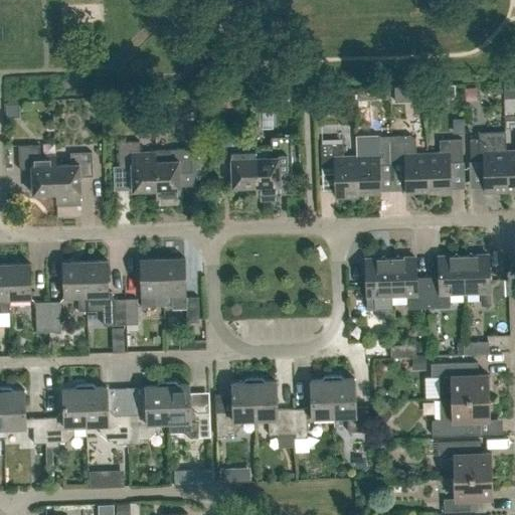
[(483,161),(484,192),(507,191),(507,188),(506,188),(505,150),(506,150),(505,131),(478,131),(478,138),(469,138),(470,161),(483,161)]
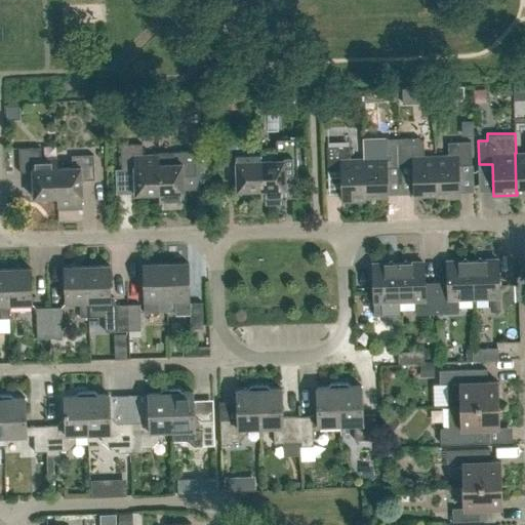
[(236,191),(260,190),(259,160),(260,160),(259,151),(244,152),(243,134),(221,135),(223,165),(235,165),(236,191)]
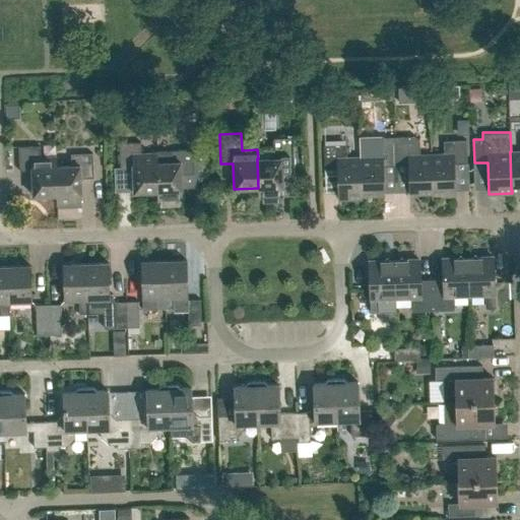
[(414,136),(407,136),(394,137),(395,166),(408,166),(409,194),(432,193),(431,154),(419,154),(419,140),(414,136)]
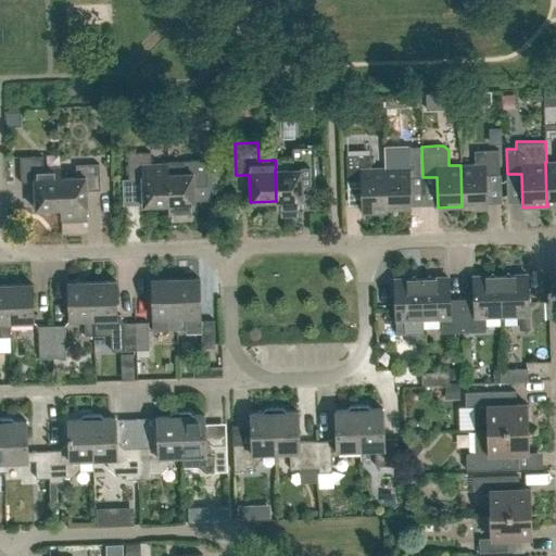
[(291,156),(275,158),(275,160),(276,169),(275,169),(276,201),(276,211),(280,211),(280,216),(299,215),(299,210),(302,210),(301,182),(315,182),(314,147),(291,148),(291,156)]
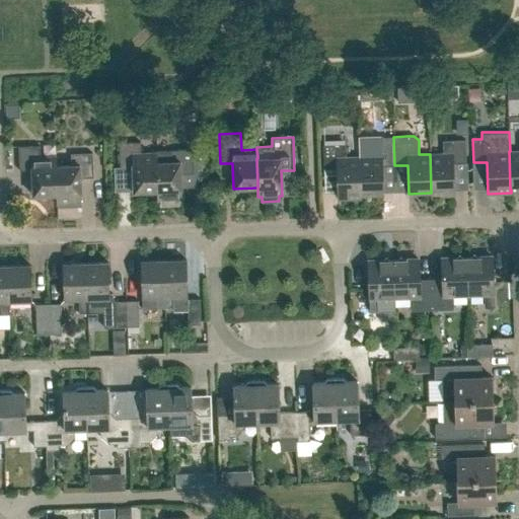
[(393,137),(380,137),(374,137),(368,143),(369,156),(359,156),(360,195),(361,195),(383,195),(382,165),(394,165),(393,137)]
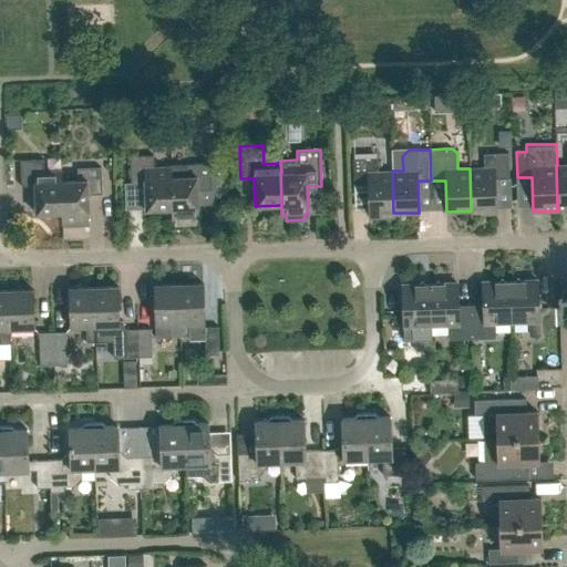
[(566,206),(566,150),(566,151),(566,157),(566,164),(557,165),(556,165),(557,207),(558,207),(566,206)]
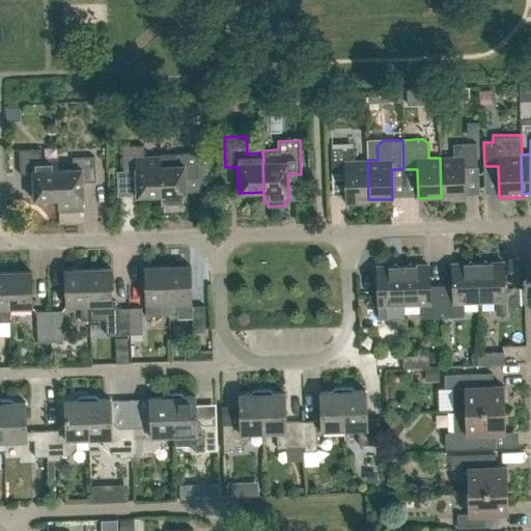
[(476,167),(475,143),(452,143),(453,157),(440,158),(441,197),(441,200),(465,199),(464,167),(476,167)]
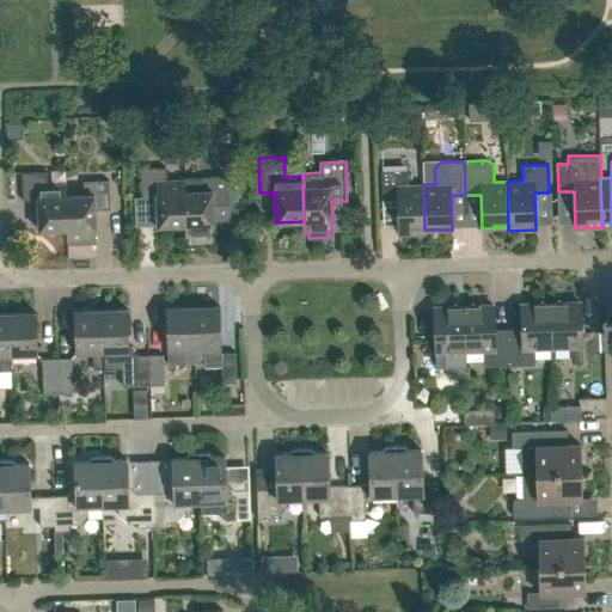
[(165,167),(140,169),(141,197),(155,196),(157,226),(184,225),(185,225),(184,191),(185,191),(184,181),(166,181),(165,167)]
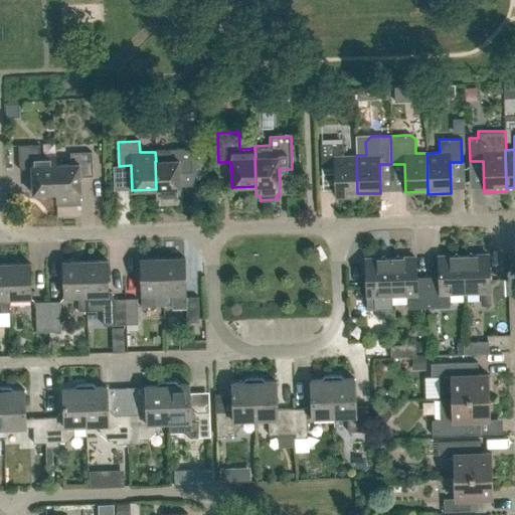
[(335,197),(358,197),(358,193),(357,193),(356,155),(343,156),(343,143),(320,144),(321,167),(334,166),(335,197)]
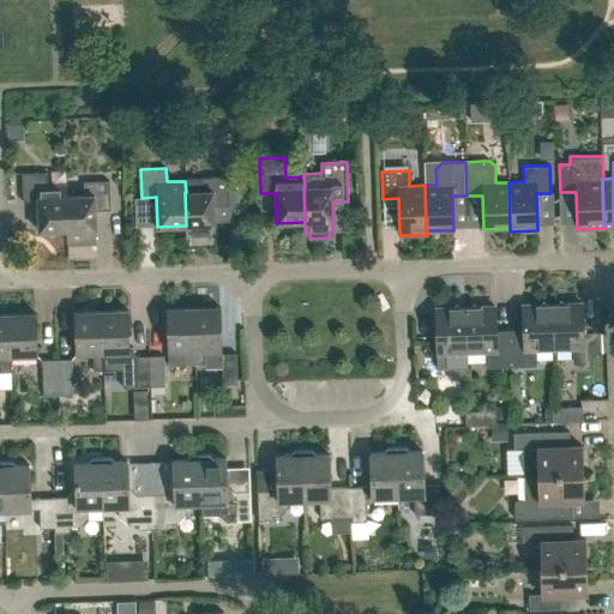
[(47,172),(22,173),(23,202),(37,202),(38,232),(66,230),(67,230),(66,196),(66,185),(47,186),(47,172)]
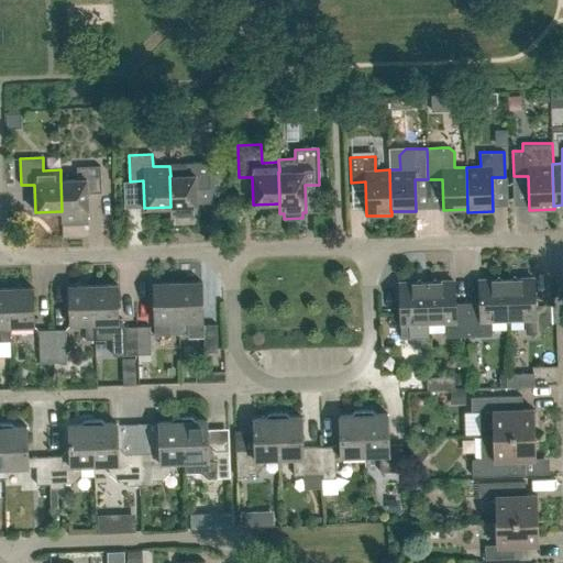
[(169,163),(169,166),(170,176),(169,176),(170,207),(169,207),(170,218),(175,217),(175,223),(194,222),(194,217),(197,217),(196,189),(210,188),(209,162),(169,163)]
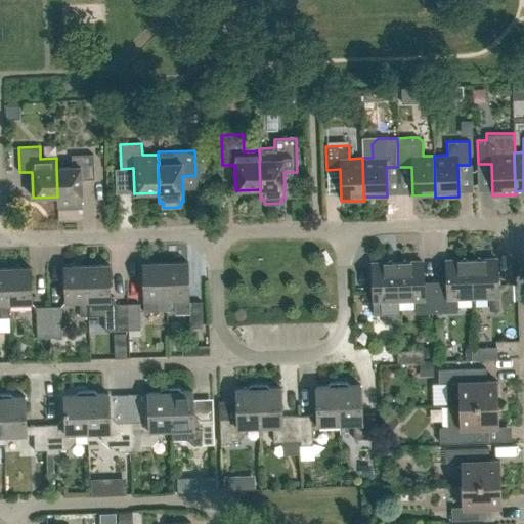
[(82,205),(81,179),(94,179),(93,155),(72,156),(72,167),(56,167),(57,197),(56,197),(57,206),(82,205)]
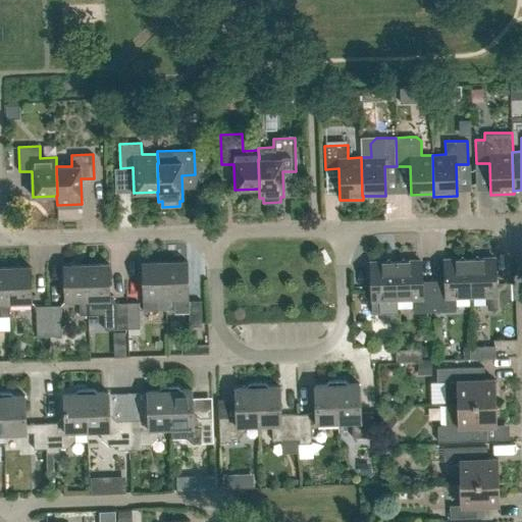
[(470,296),(486,295),(487,310),(497,309),(494,258),(469,259),(470,296)]
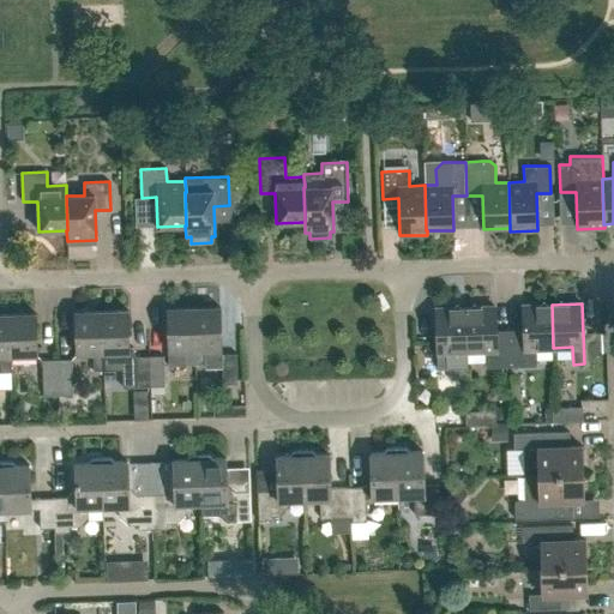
[(522,306),(523,336),(510,337),(511,367),(536,366),(535,349),(553,348),(552,305),(522,306)]
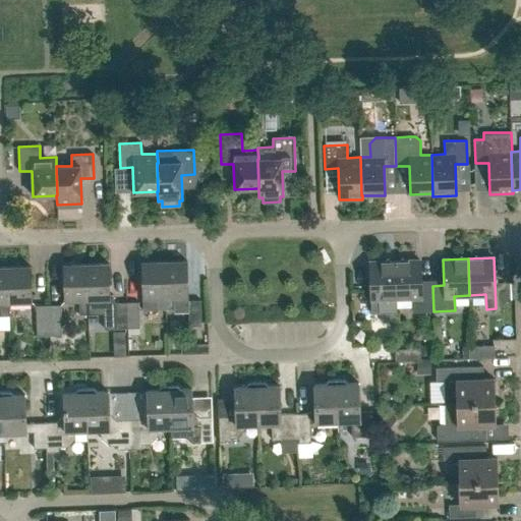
[(188,326),(201,326),(200,299),(188,300),(188,296),(187,296),(186,261),(164,262),(166,309),(173,309),(173,312),(188,311),(188,326)]
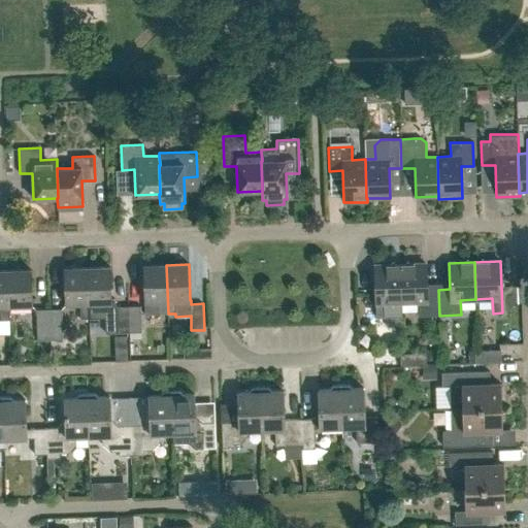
[(401,302),(418,301),(418,316),(439,316),(438,290),(427,290),(426,264),(400,265),(401,302)]
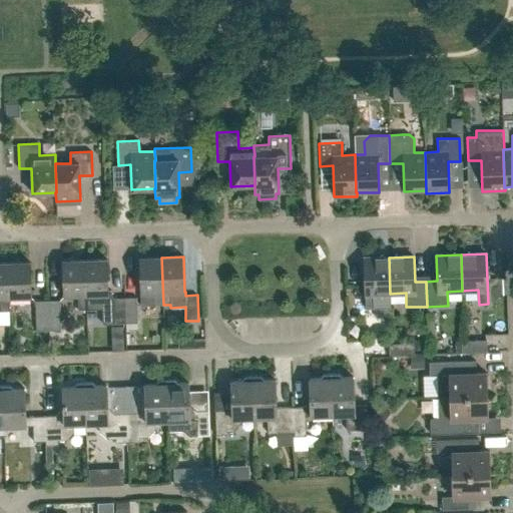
[(161,258),(139,259),(140,306),(155,306),(155,305),(163,305),(161,258)]
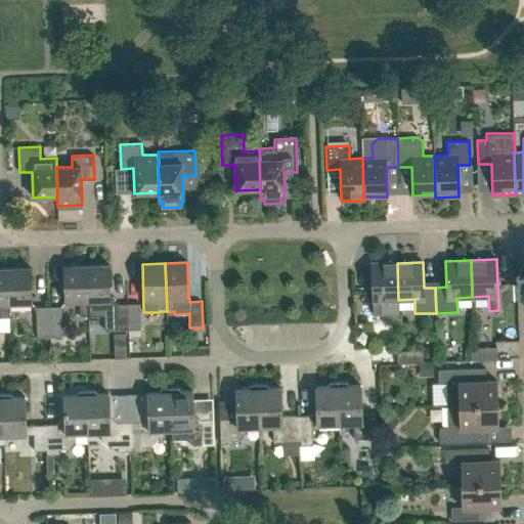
[(399,314),(398,300),(397,263),(372,264),(374,315),(399,314)]
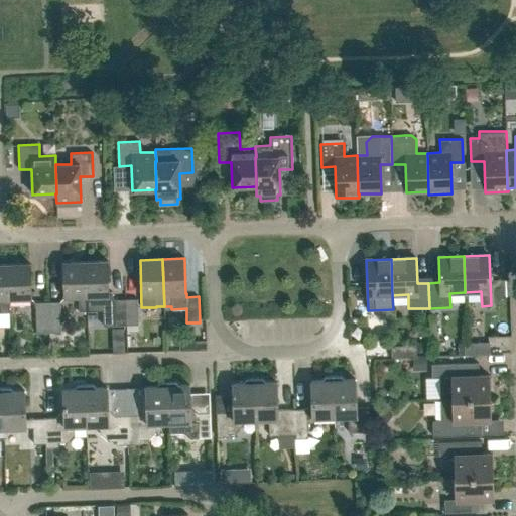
[(78,297),(79,311),(87,311),(87,297),(86,297),(85,261),(62,262),(63,298),(78,297)]
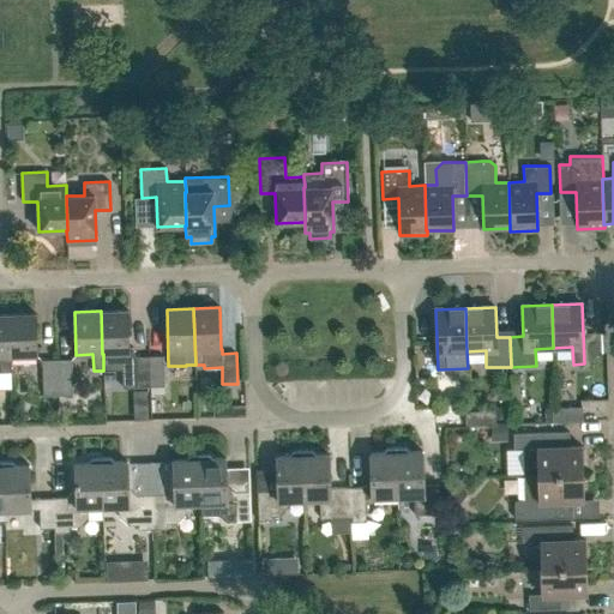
[(122,387),(136,387),(150,386),(149,356),(136,356),(136,354),(131,351),(130,351),(128,311),(101,311),(102,354),(103,354),(103,371),(122,369),(122,387)]
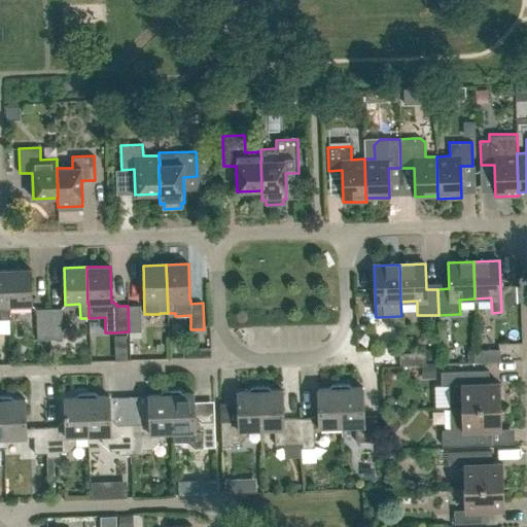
[(8,270),(9,306),(32,305),(31,269),(8,270)]
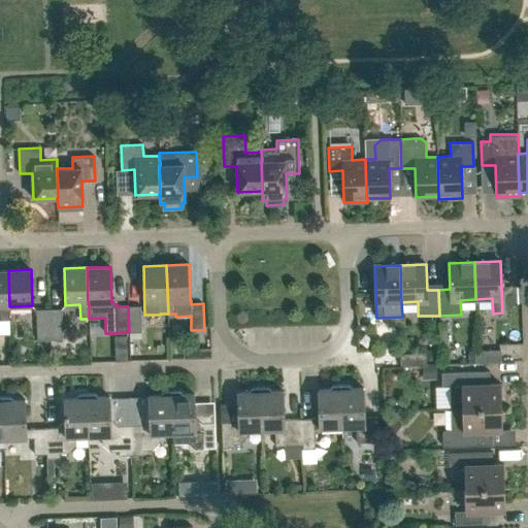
[(8,270),(0,270),(0,320),(9,320),(9,306),(8,270)]
